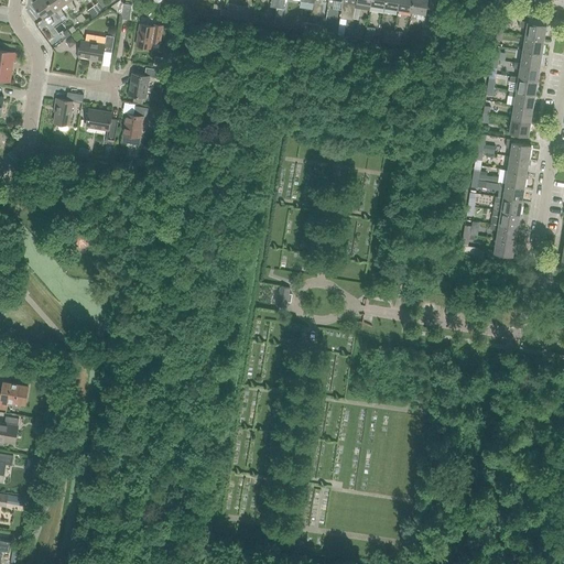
[(55,11),(47,0),(36,0),(33,3),(49,25),(53,23),(51,20),(51,18),(50,15),(54,12),(55,11)]
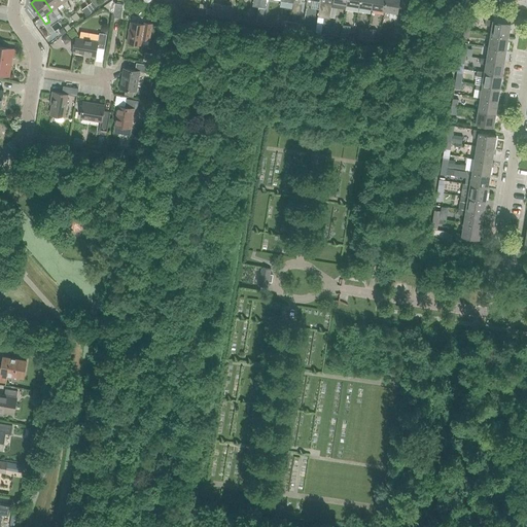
[(62,3),(59,0),(44,0),(51,10),(50,11),(56,18),(60,14),(57,11),(57,9),(56,7),(61,4),(62,3)]
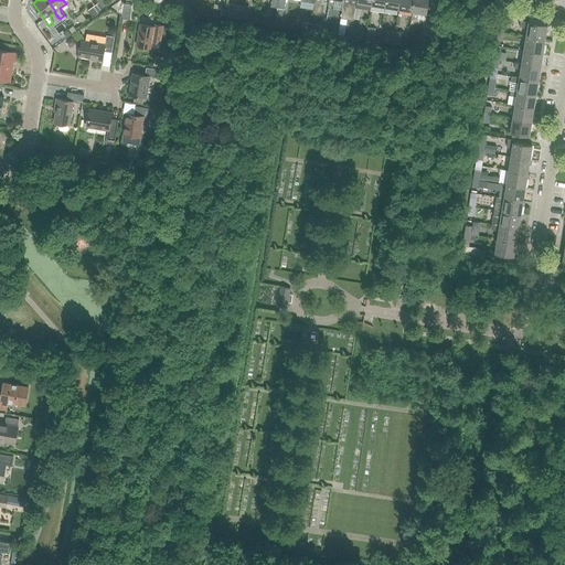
[(63,0),(66,3),(65,4),(70,11),(75,8),(72,4),(72,2),(71,0),(63,0)]
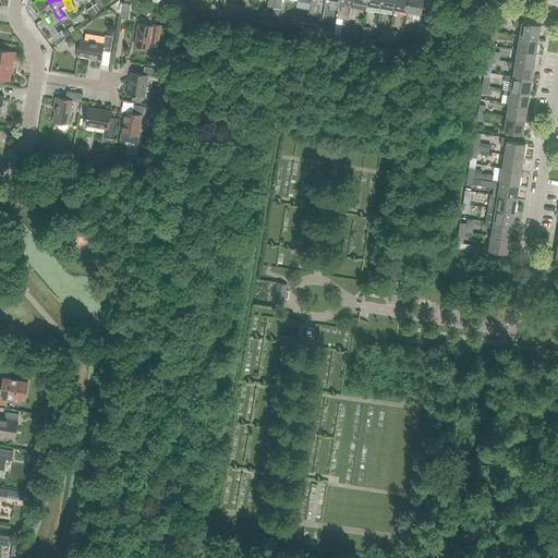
[(366,10),(366,5),(367,0),(353,0),(352,5),(351,5),(351,8),(366,10)]
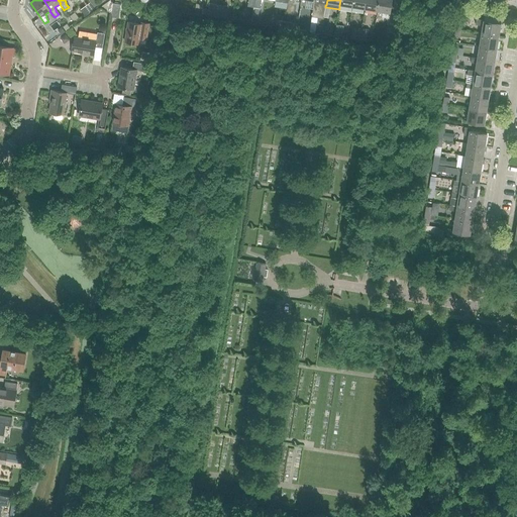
[(365,9),(366,0),(352,0),(352,7),(365,9)]
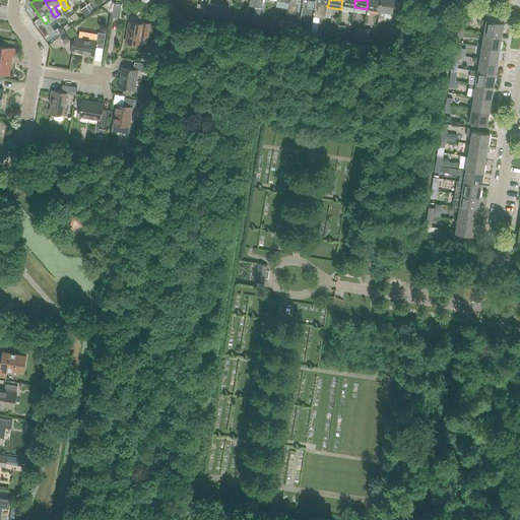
[(379,11),(381,0),(368,0),(367,9),(379,11)]
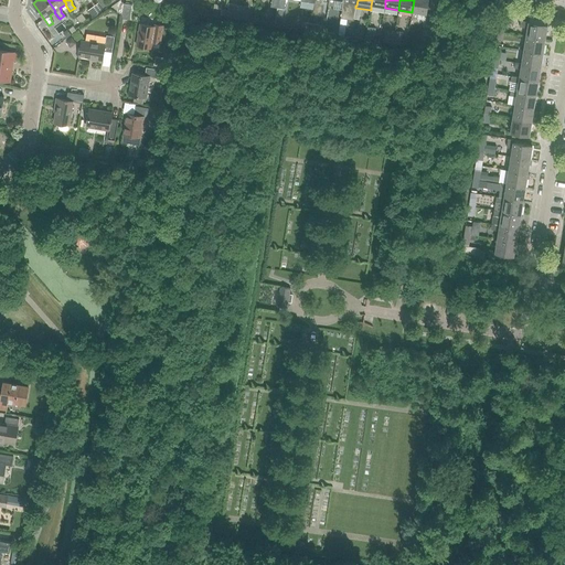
[(428,0),(414,0),(412,12),(411,18),(417,19),(418,13),(426,14),(428,0)]
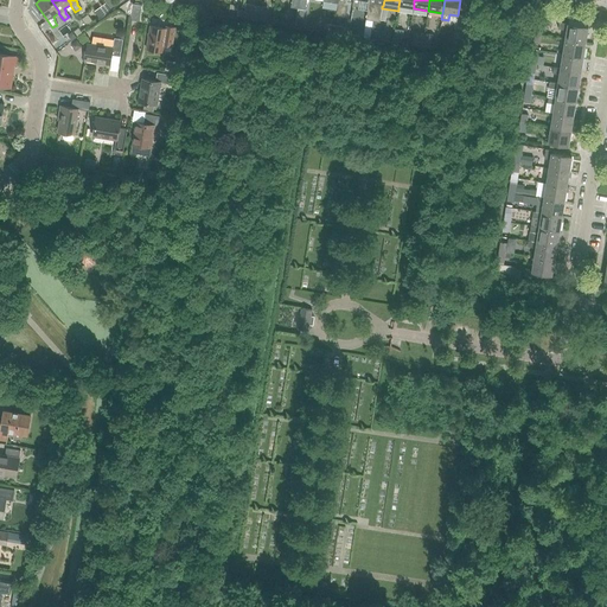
[(131,20),(139,21),(141,5),(133,4),(131,20)]
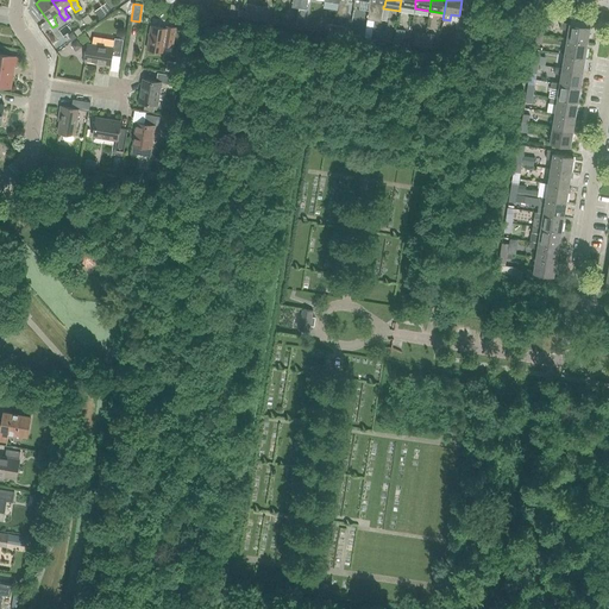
[(374,22),(377,5),(370,4),(366,20),(374,22)]
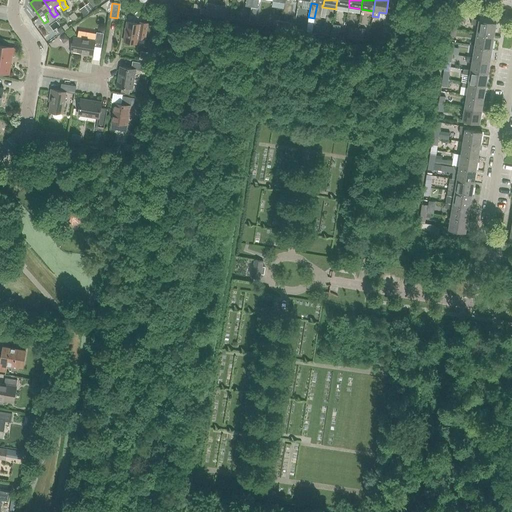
[(320,19),(322,7),(322,5),(317,4),(314,18),(320,19)]
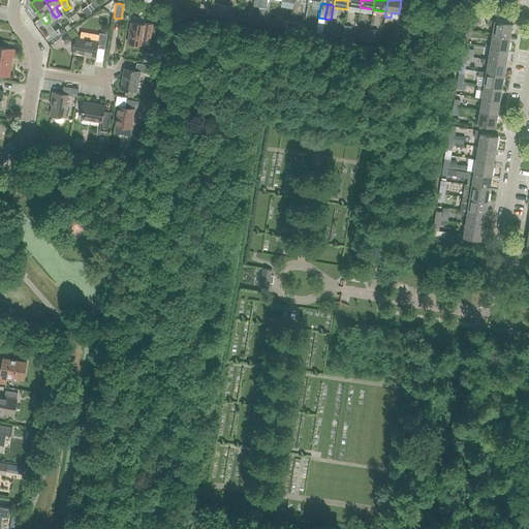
[(398,29),(404,30),(407,14),(401,13),(398,29)]
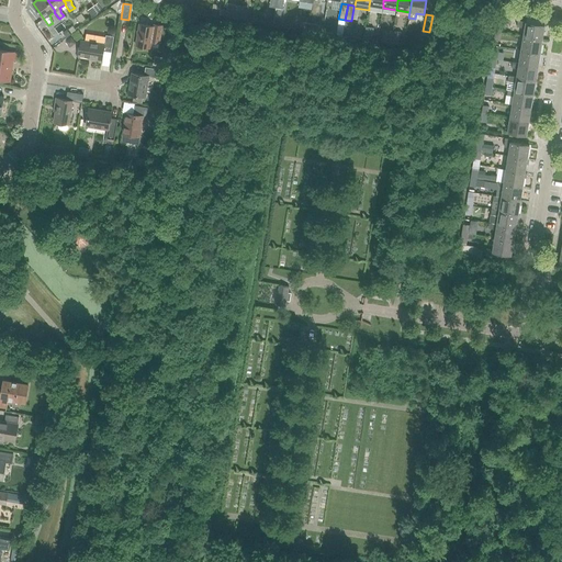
[(542,40),(544,25),(517,21),(516,26),(524,29),(523,36),(542,40)]
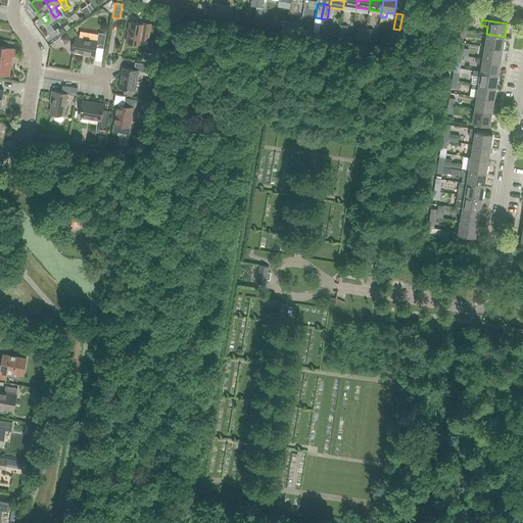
[(126,43),(140,45),(141,39),(148,40),(151,24),(143,22),(143,25),(130,22),(126,43)]
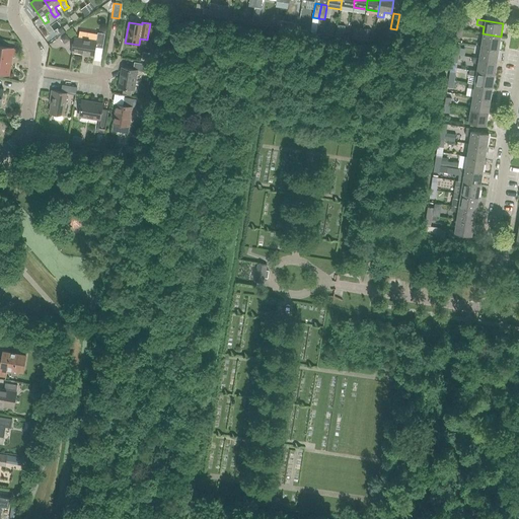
[(103,49),(105,34),(97,33),(96,42),(75,39),(73,53),(85,54),(85,56),(94,57),(96,48),(103,49)]
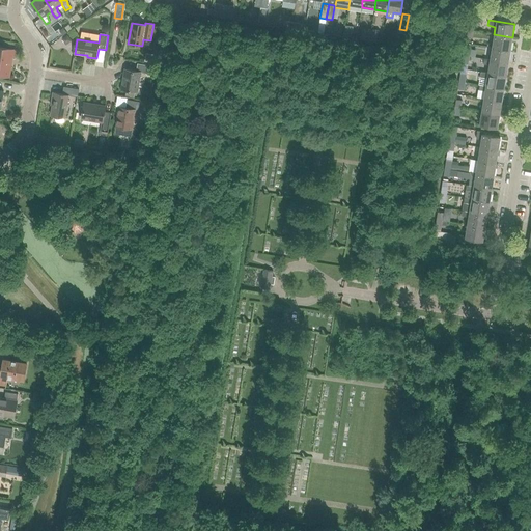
[(510,50),(512,37),(494,34),(492,48),(510,50)]
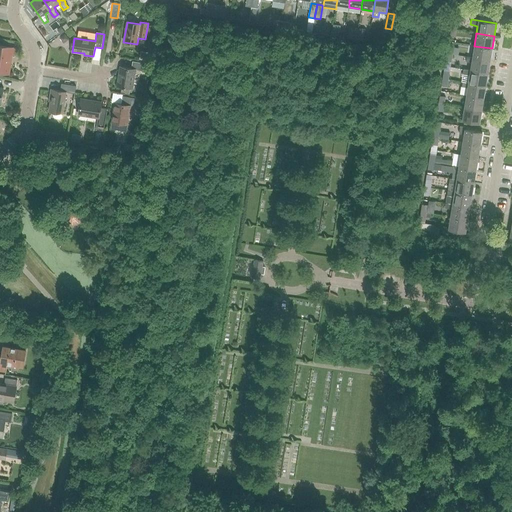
[(0,72),(9,74),(14,48),(0,46),(0,72)]
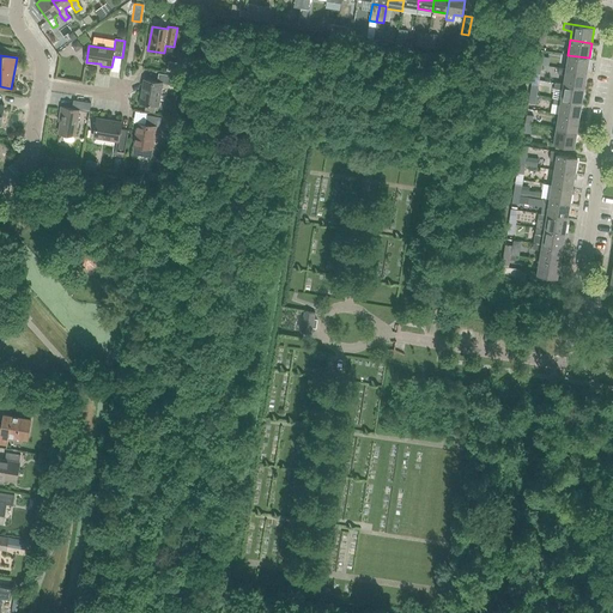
[(587,73),(589,58),(568,55),(565,70),(587,73)]
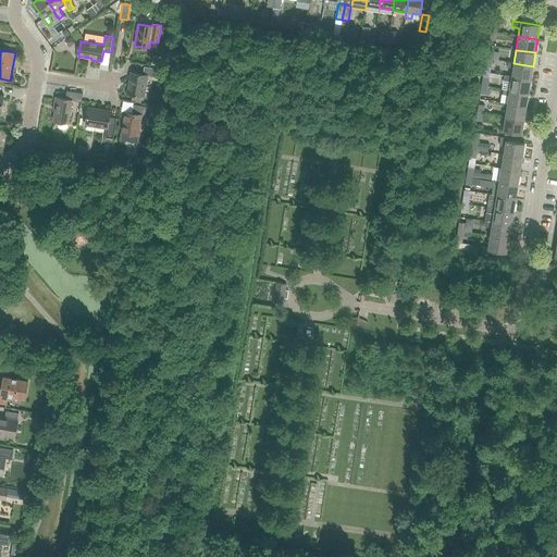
[(494,69),(506,70),(507,63),(495,61),(494,69)]
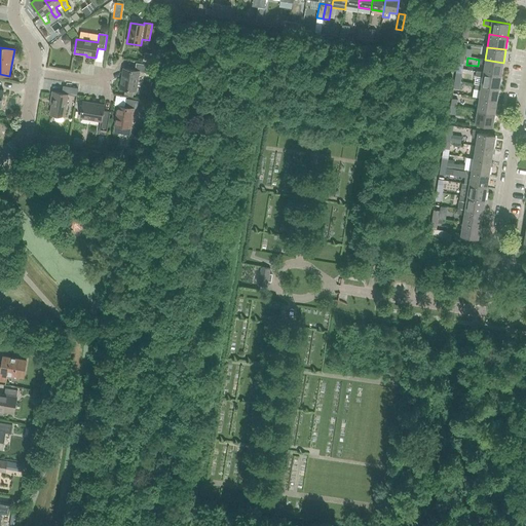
[(503,63),(485,60),(479,59),(478,64),(484,65),(483,73),(501,75),(503,63)]
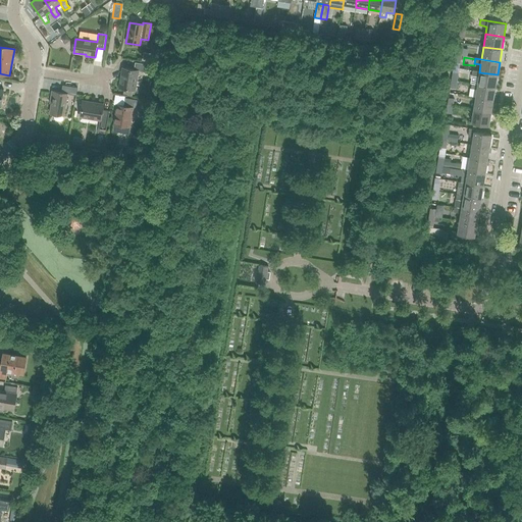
[(148,72),(149,65),(135,62),(134,69),(122,67),(119,88),(135,91),(138,71),(148,72)]
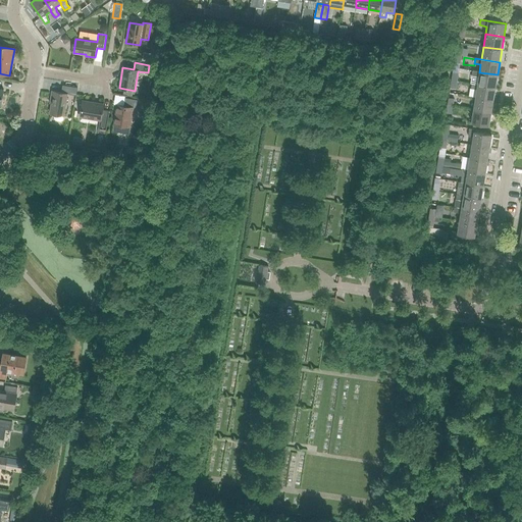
[(496,88),(498,74),(479,72),(472,71),(471,76),(478,77),(477,85),(496,88)]
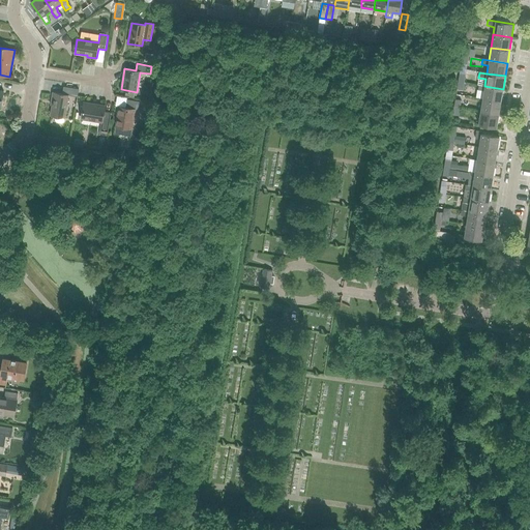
[(503,89),(484,86),(478,85),(478,90),(483,91),(482,99),(501,101),(503,89)]
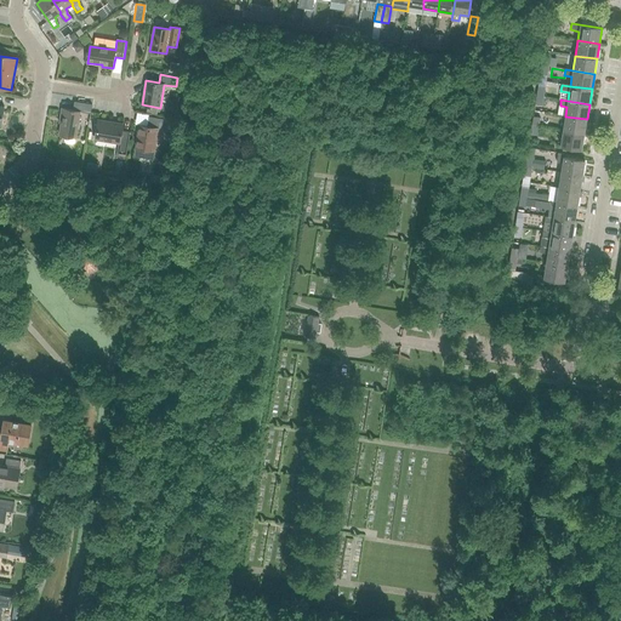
[(90,113),(92,104),(74,102),(73,110),(62,108),(60,119),(62,119),(60,135),(75,138),(80,112),(90,113)]
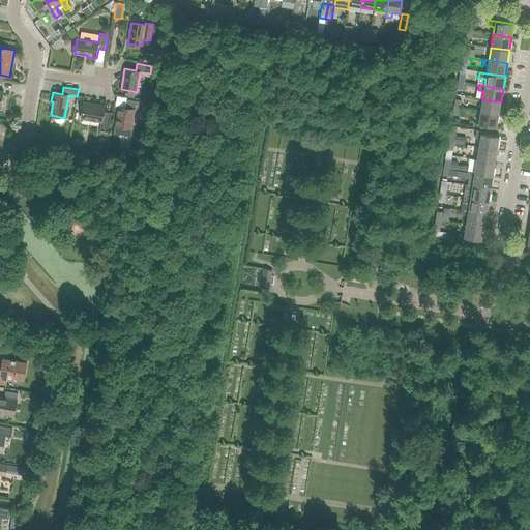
[(125,108),(119,107),(116,126),(115,134),(122,135),(123,127),(131,129),(134,116),(137,116),(140,101),(127,99),(125,108)]
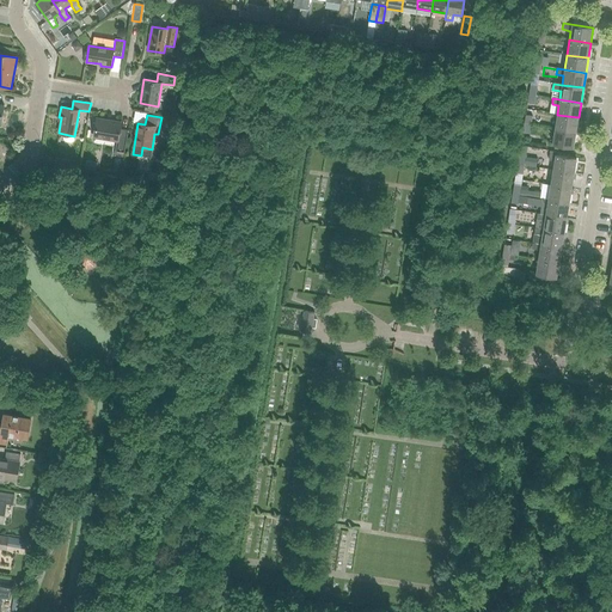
[(576,133),(579,117),(557,115),(555,129),(576,133)]
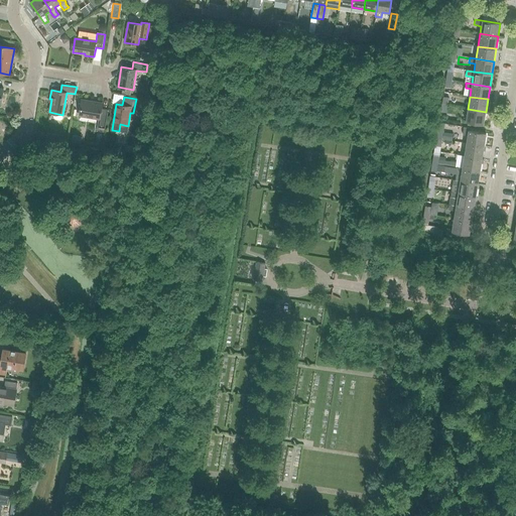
[(105,129),(108,110),(101,108),(102,103),(82,100),(80,115),(99,118),(97,128),(105,129)]
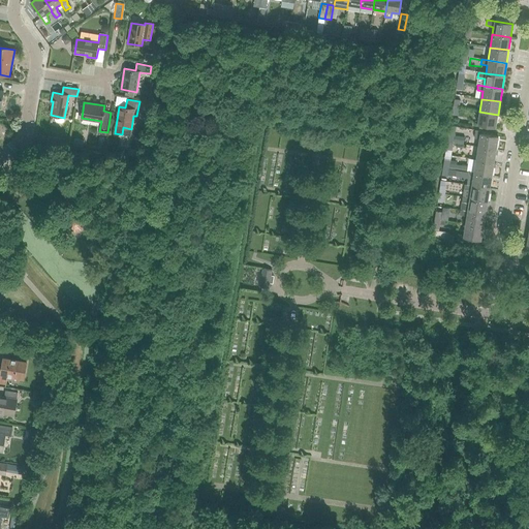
[(496,127),(498,115),(479,112),(477,125),(496,127)]
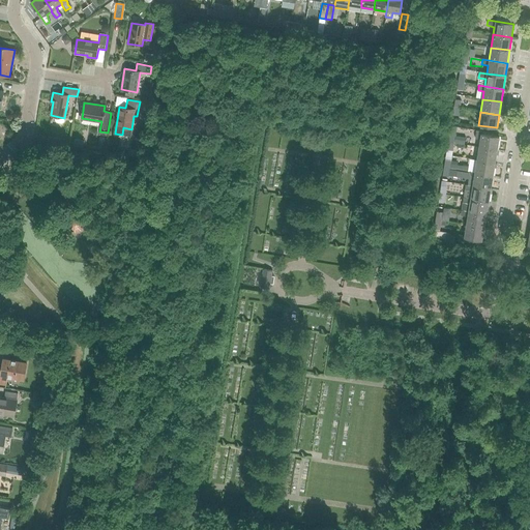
[(497,150),(499,137),(481,134),(482,131),(476,130),(475,139),(480,140),(479,147),(497,150)]
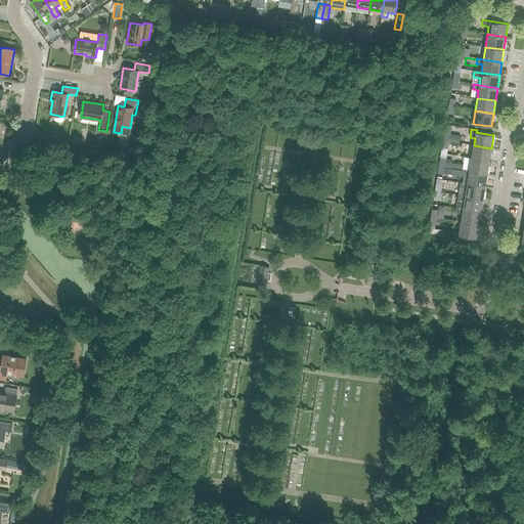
[(489,162),(491,148),(474,145),(472,159),(489,162)]
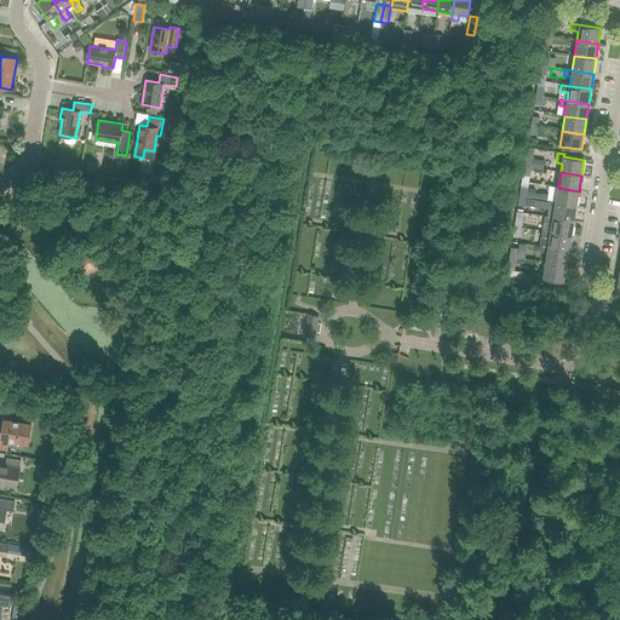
[(577,206),(579,191),(558,188),(556,202),(577,206)]
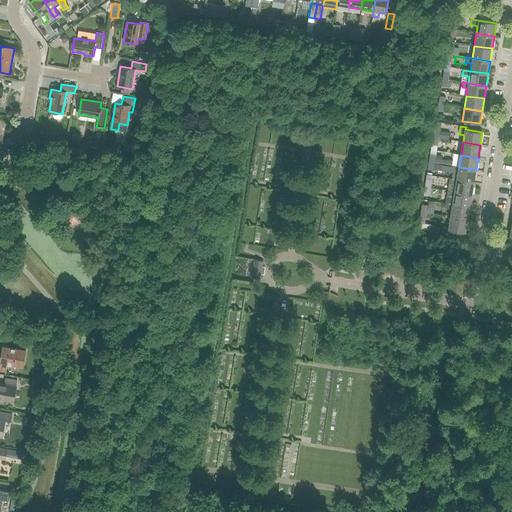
[(474,182),(476,170),(459,167),(454,166),(452,178),(452,179),(474,182)]
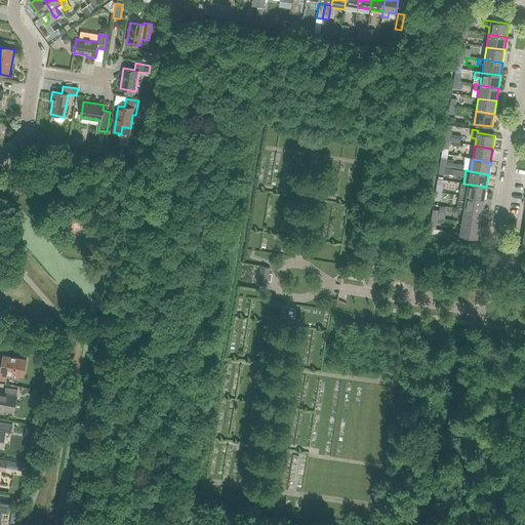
[(484,200),(486,187),(463,184),(463,183),(461,183),(460,188),(468,189),(467,196),(459,195),(458,196),(484,200)]
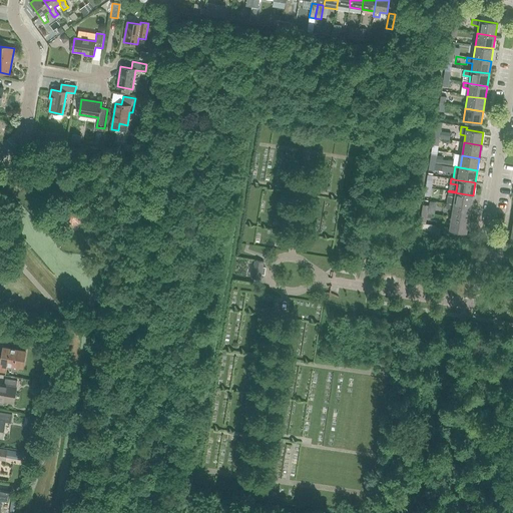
[(471,207),(473,195),(448,191),(448,195),(455,196),(454,204),(446,202),(446,203),(471,207)]
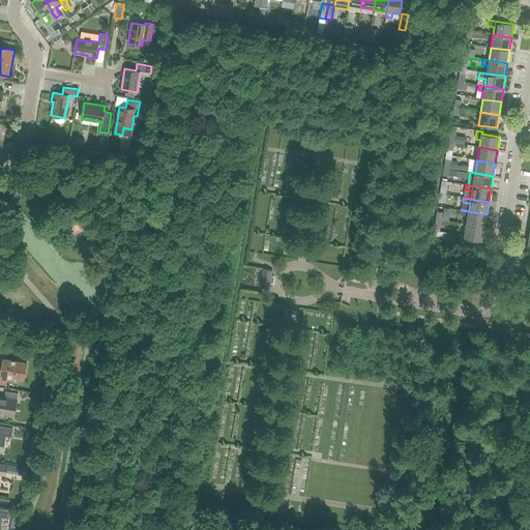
[(484,228),(487,214),(461,210),(460,214),(468,216),(467,225),(484,228)]
